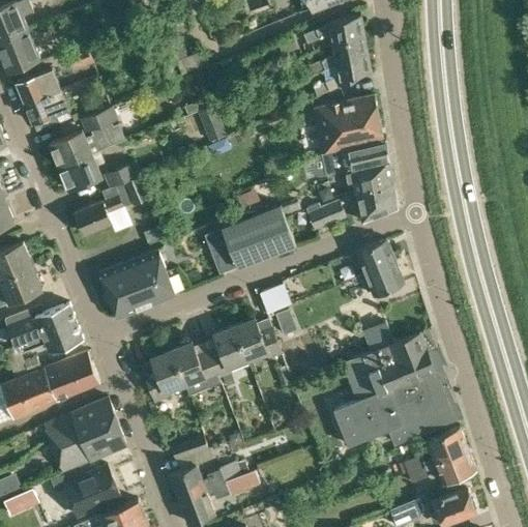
[(27,0),(17,0),(0,6),(0,39),(27,30),(22,17),(33,11),(27,0)]
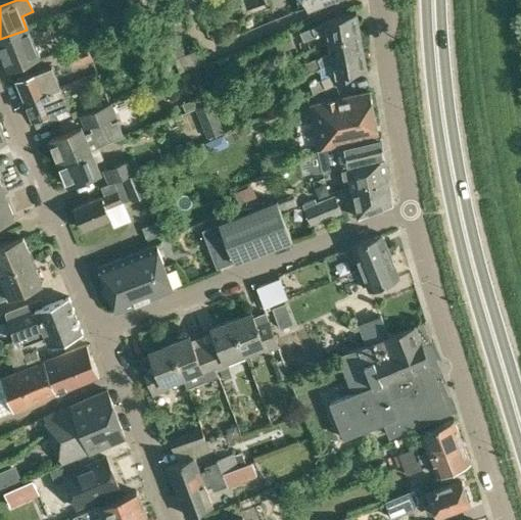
[(151,0),(155,9),(163,13),(172,10),(176,2),(175,0),(151,0)]
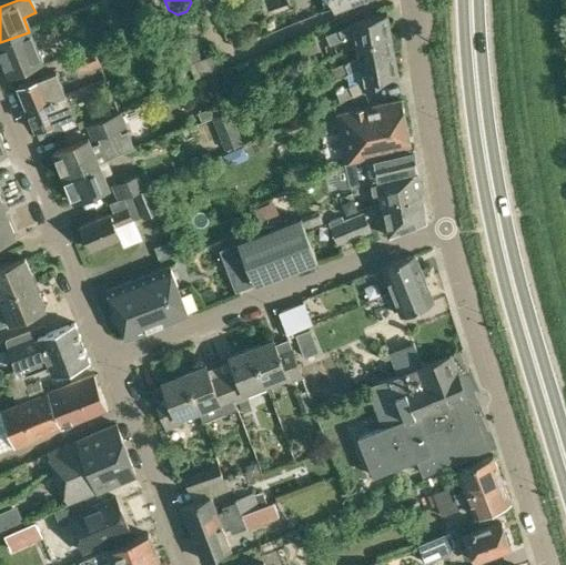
[(317,0),(323,12),(360,0),(317,0)]
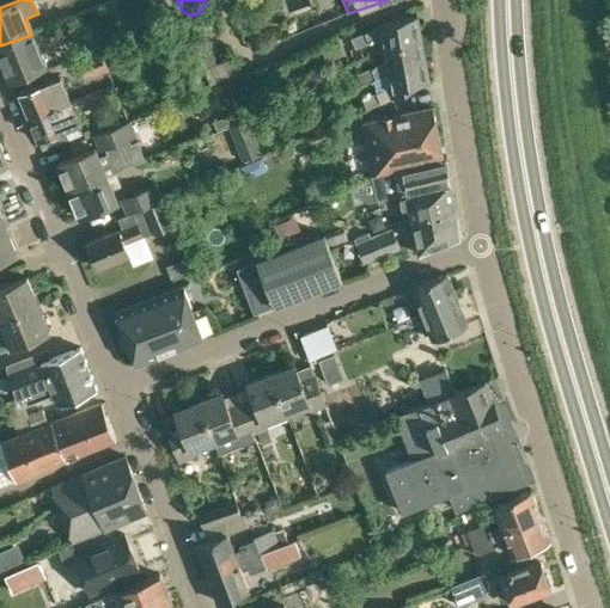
[(379,28),(377,29),(349,41),(354,51),(379,41),(382,55),(420,43),(415,20),(379,28)]
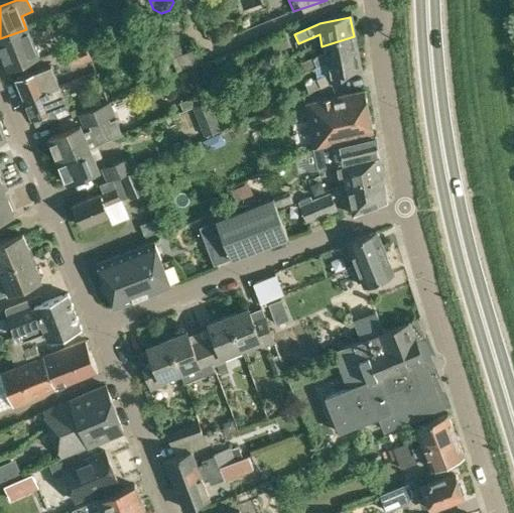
[(26,29),(0,38),(0,58),(5,73),(38,59),(26,29)]
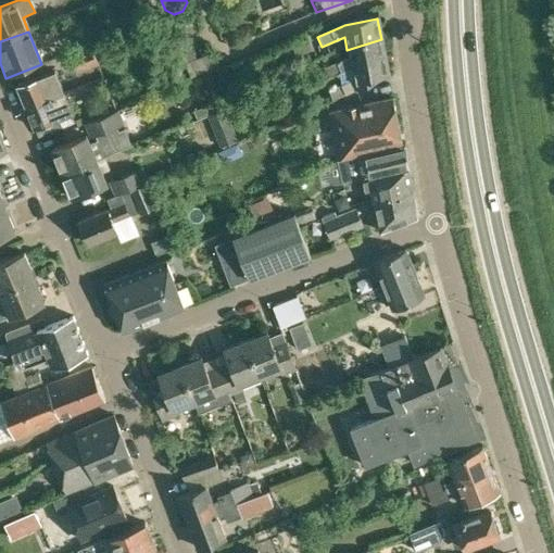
[(87,46),(85,39),(74,44),(76,50),(87,46)]
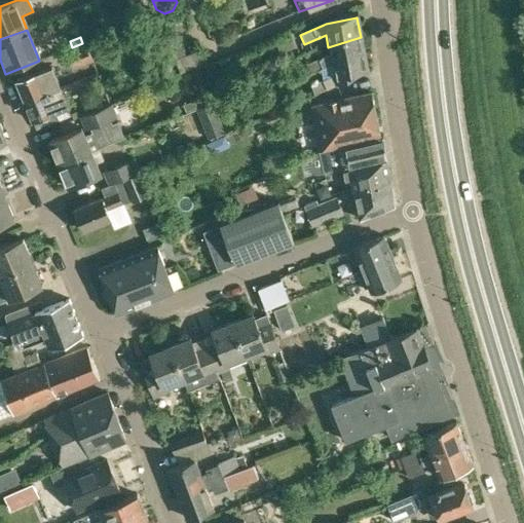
[(361,37),(328,47),(330,55),(306,66),(310,75),(332,66),(350,59),(365,54),(361,37)]
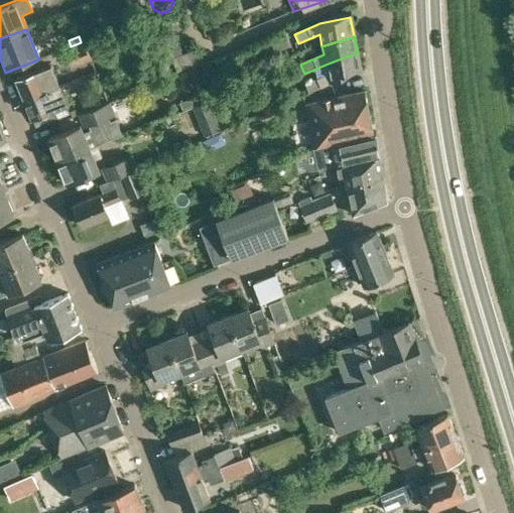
[(71,70),(91,62),(83,45),(63,53),(71,70)]
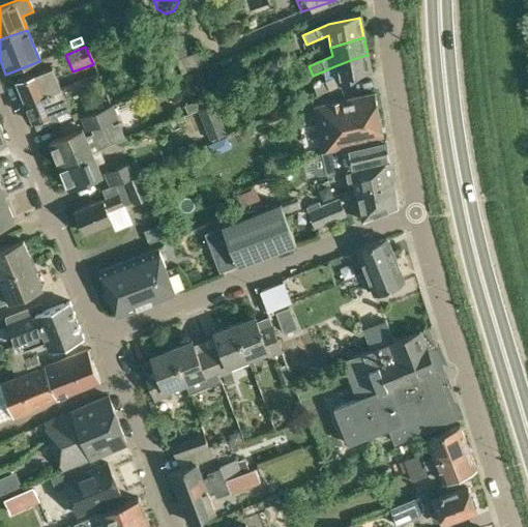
[(200,54),(175,63),(180,77),(205,66),(200,54)]
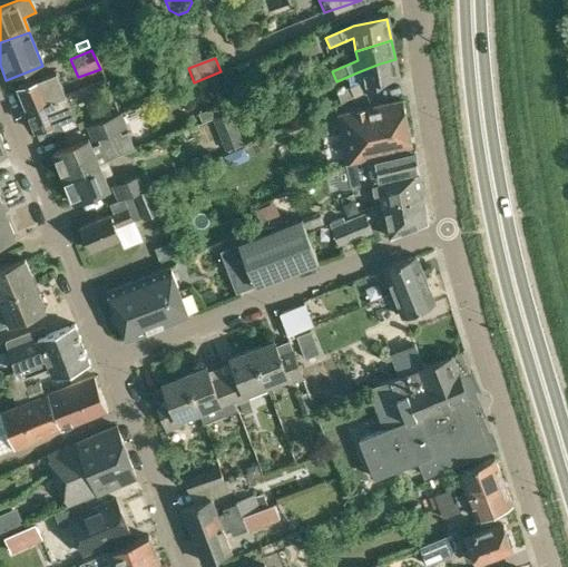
[(380,64),(360,71),(362,82),(336,94),(341,104),(391,82),(391,80),(399,78),(395,59),(380,64)]
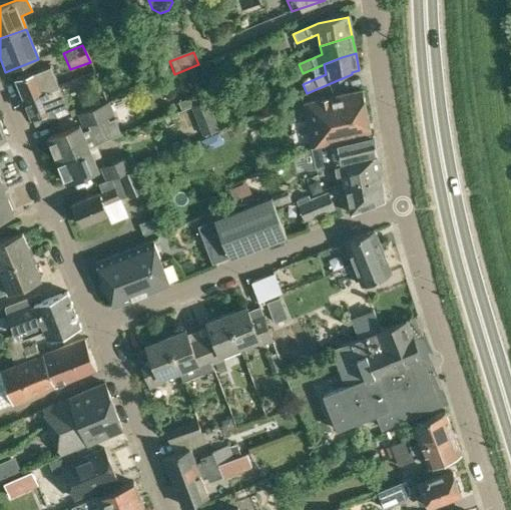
[(208,63),(196,68),(204,88),(224,80),(219,68),(211,71),(208,63)]
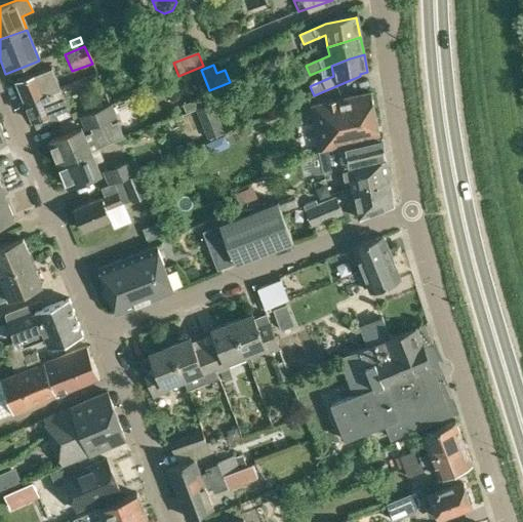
[(281,81),(299,76),(297,66),(279,71),(281,81)]
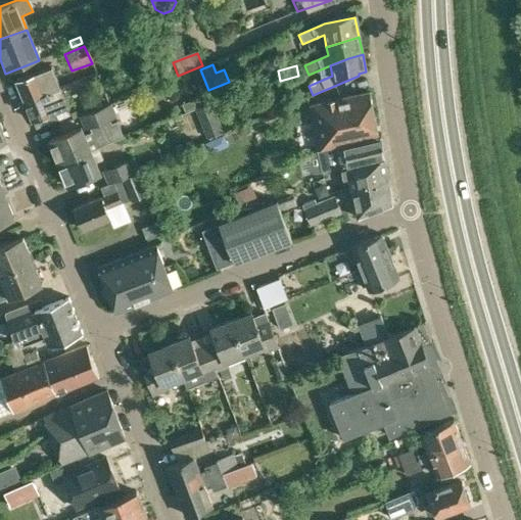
[(14,83),(24,104),(59,90),(50,68),(14,83)]
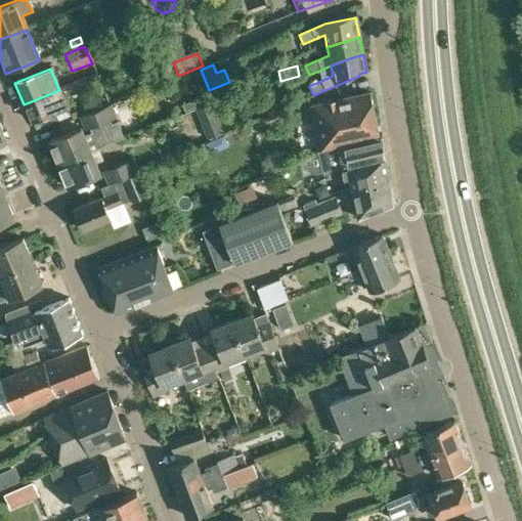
[(59,90),(24,104),(31,123),(32,123),(35,131),(69,118),(66,109),(68,109),(59,90)]
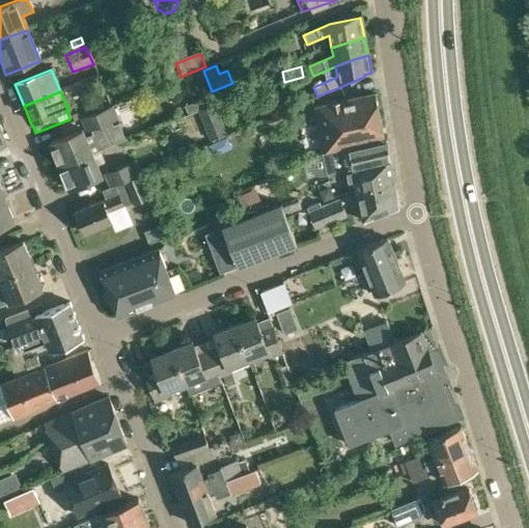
[(386,139),(383,139),(373,95),(311,108),(321,151),(321,154),(386,139)]
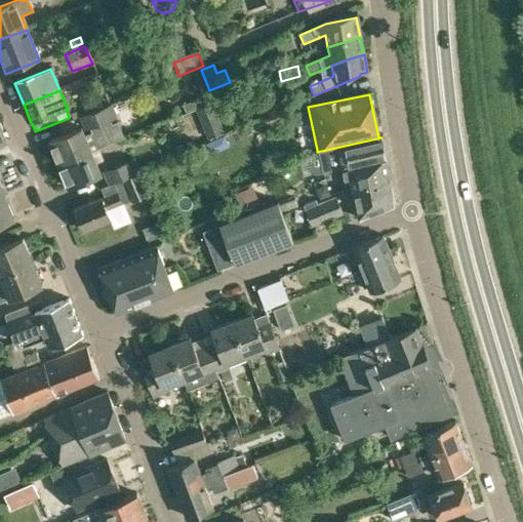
[(192,145),(222,132),(209,104),(179,116),(192,145)]
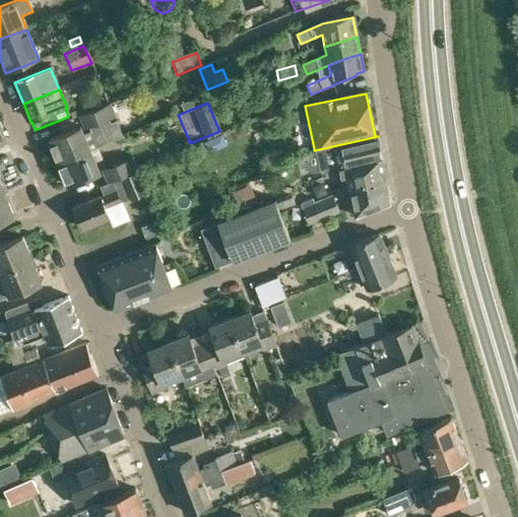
[(86,130),(116,119),(110,105),(80,116),(86,130)]
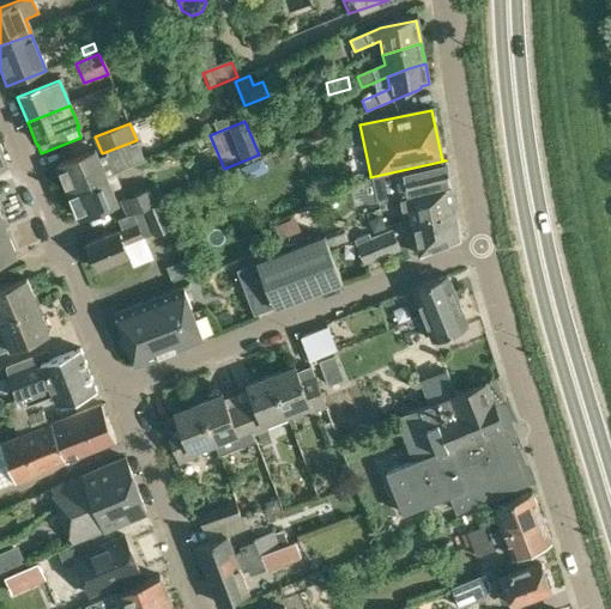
[(253,135),(262,157),(273,152),(277,151),(267,129),(253,135)]
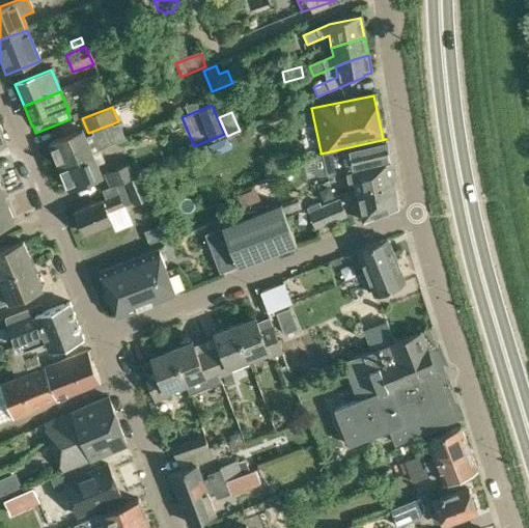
[(48,145),(57,168),(99,151),(124,140),(118,124),(84,138),(82,131),(48,145)]
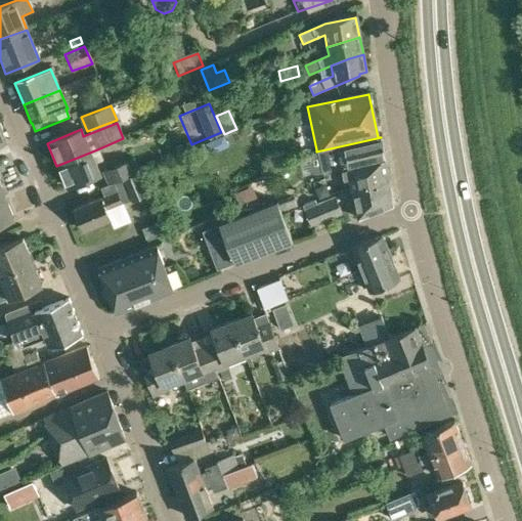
[(227,143),(233,140),(235,135),(233,130),(224,134),(227,143)]
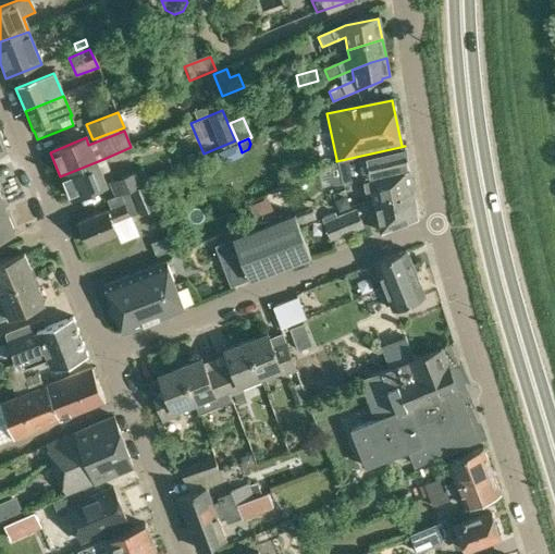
[(405,146),(336,161),(327,168),(330,186),(362,180),(364,183),(409,172),(407,145),(405,146)]
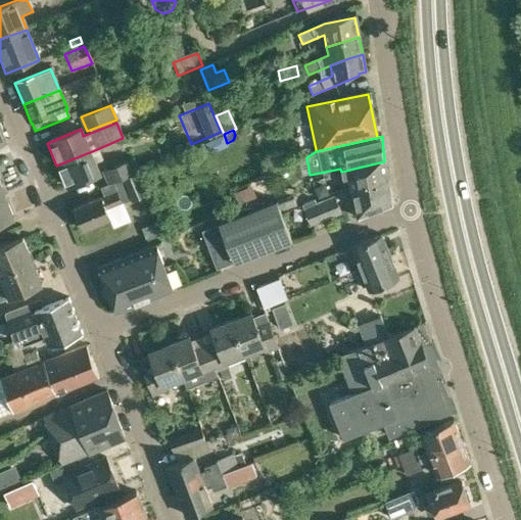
[(97,149),(56,166),(66,189),(99,175),(95,164),(102,161),(97,149)]
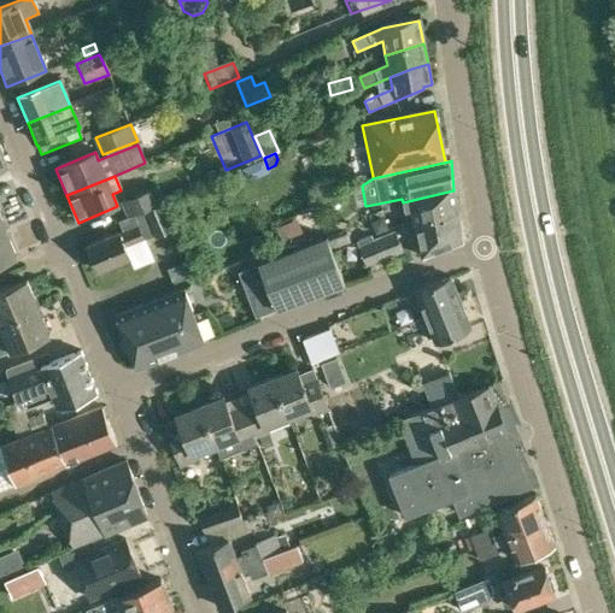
[(126,219),(164,204),(157,187),(118,204),(126,219)]
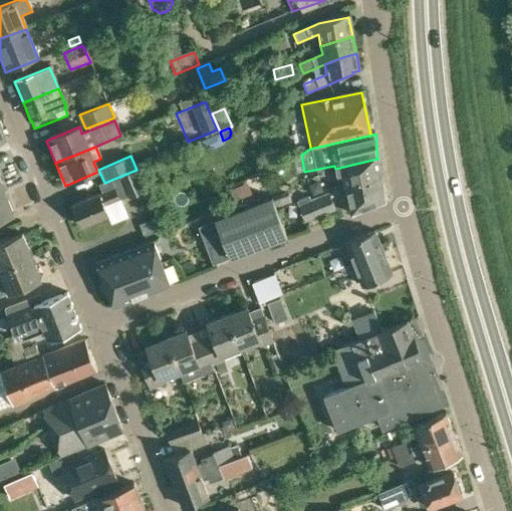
[(377,159),(335,169),(336,176),(341,175),(344,187),(380,179),(380,178),(381,178),(377,161),(377,159)]
